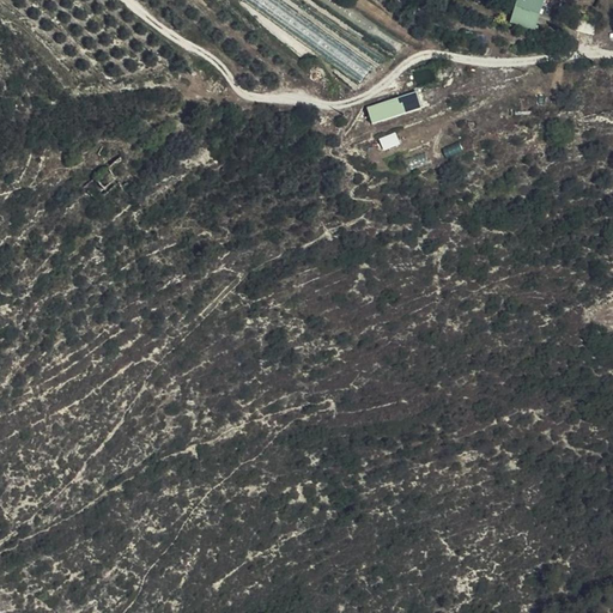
[(520,0),(513,23),(535,32),(546,0),(520,0)]
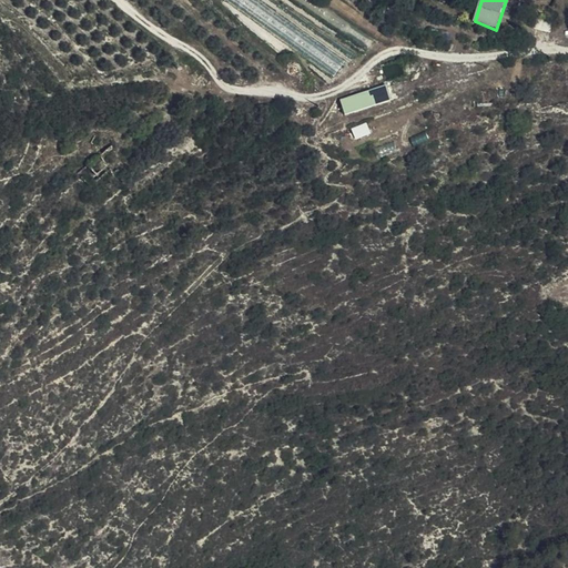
[(389,82),(341,99),(346,114),(394,99),(389,82)]
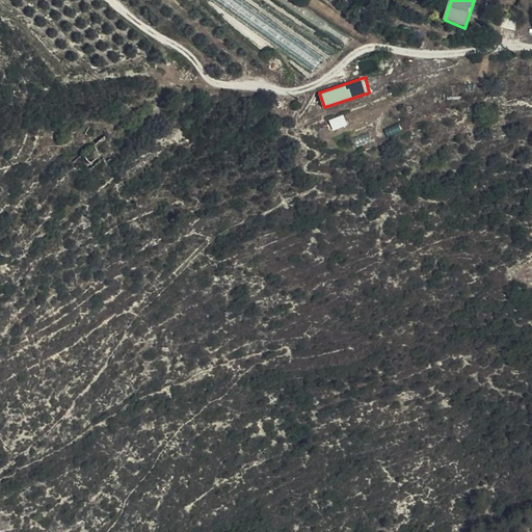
[(335,129),(347,123),(344,114),(330,121),(335,129)]
